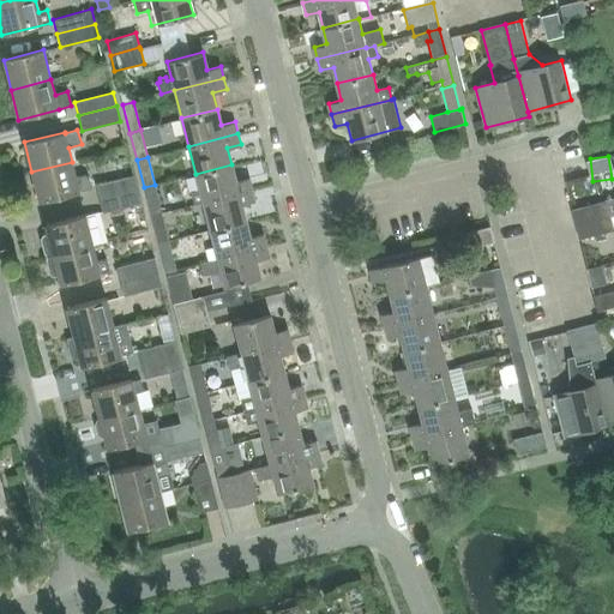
[(72,162),(31,172),(40,203),(79,192),(91,188),(89,179),(84,175),(76,179),(72,162)]
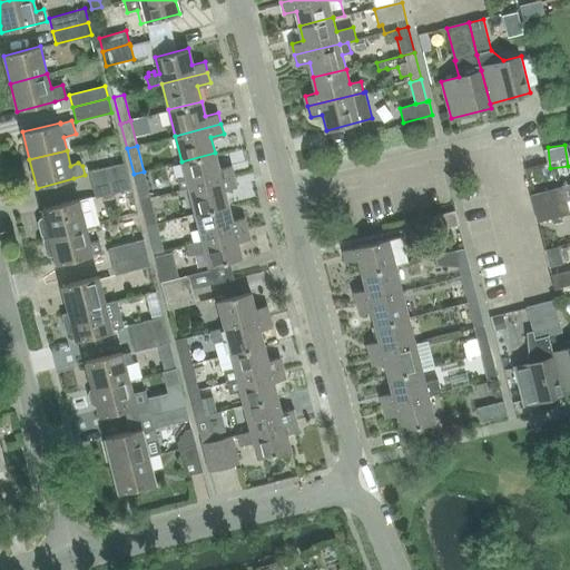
[(180,189),(188,187),(234,176),(231,165),(218,168),(215,153),(182,161),(185,177),(180,178),(179,177),(179,178),(177,179),(180,189)]
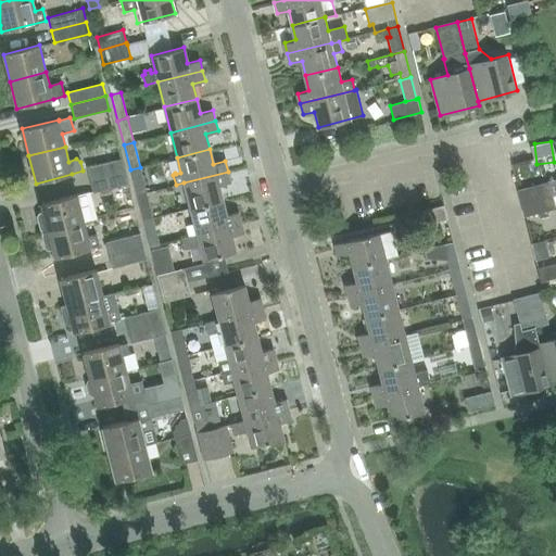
[(90,179),(124,171),(122,159),(87,168),(90,179)]
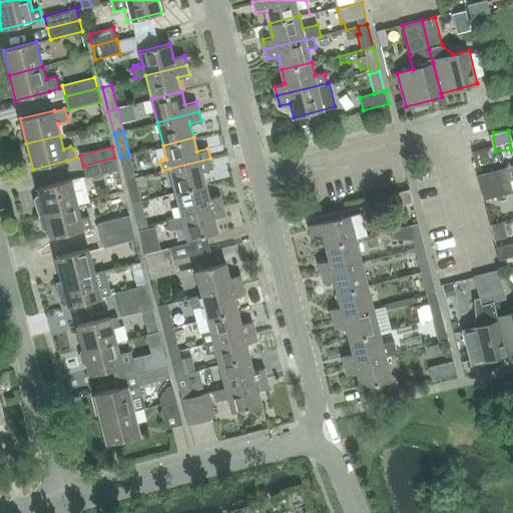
[(126,180),(135,177),(129,154),(120,156),(126,180)]
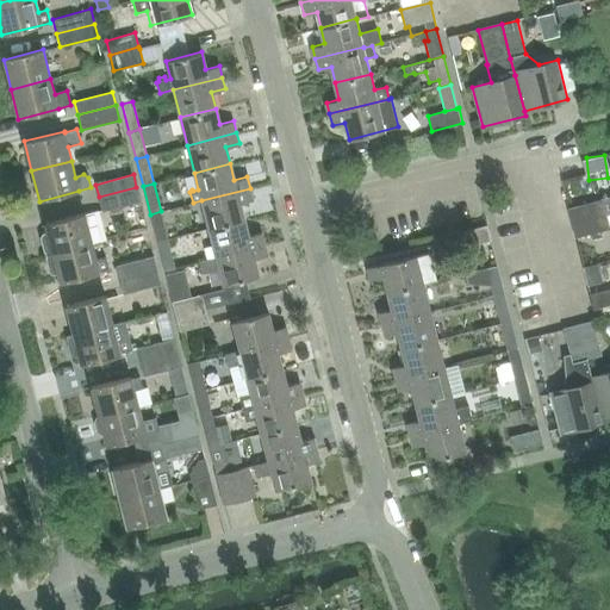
[(136,187),(99,197),(103,212),(141,201),(136,187)]
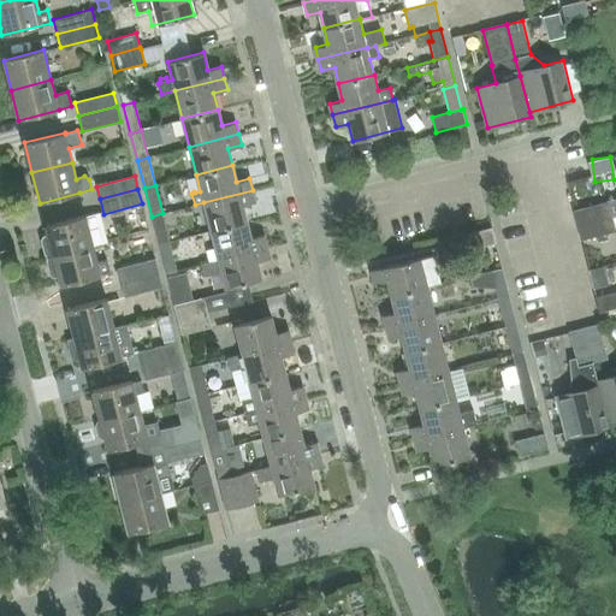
[(211,230),(247,221),(242,205),(255,201),(253,190),(203,202),(211,230)]
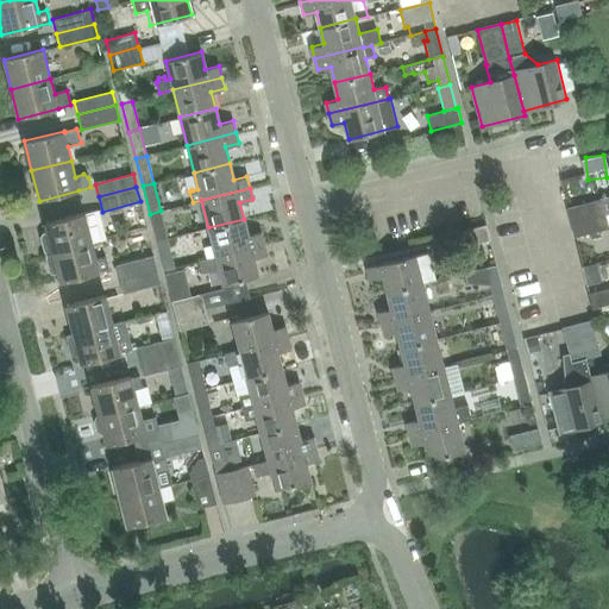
[(571,224),(606,214),(602,199),(566,208),(571,224)]
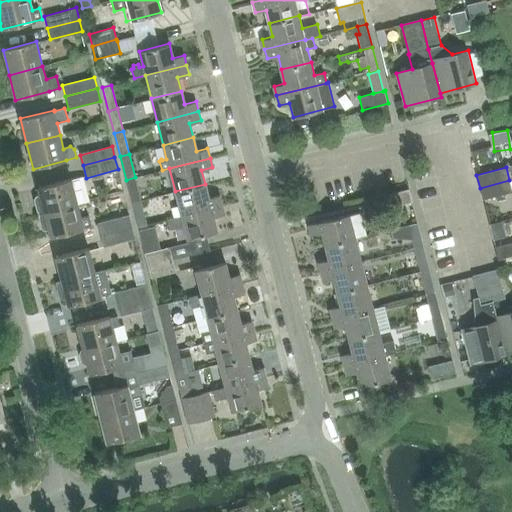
[(44,212),(78,204),(89,202),(83,177),(72,180),(71,179),(37,187),(44,212)]
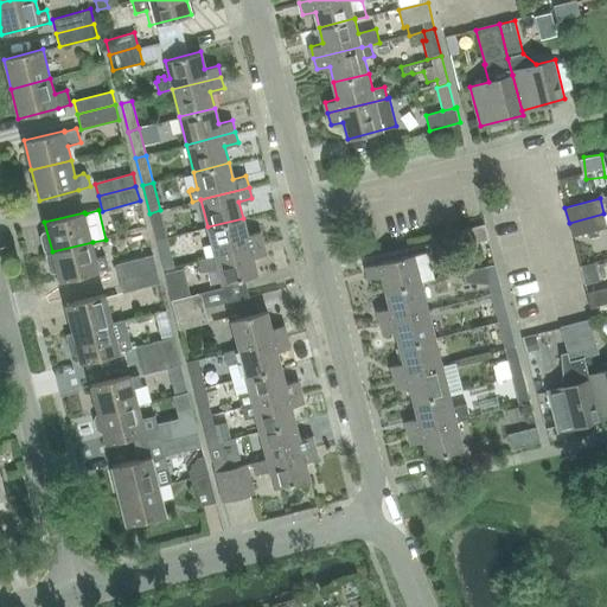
[(155,241),(166,237),(160,210),(149,213),(155,241)]
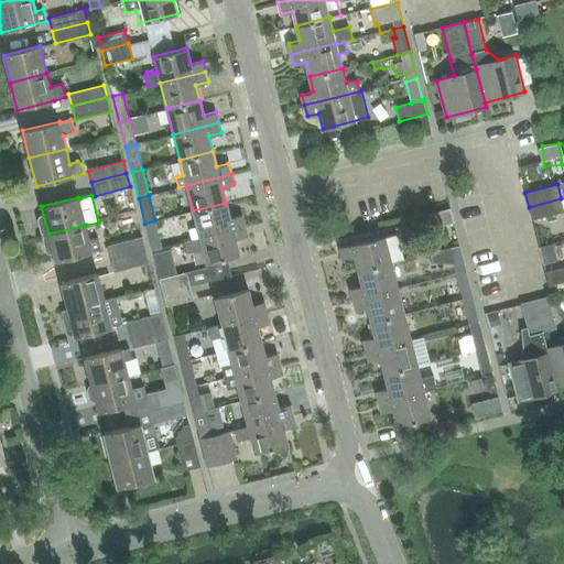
[(563,209),(561,198),(529,207),(532,220),(563,212),(563,209)]
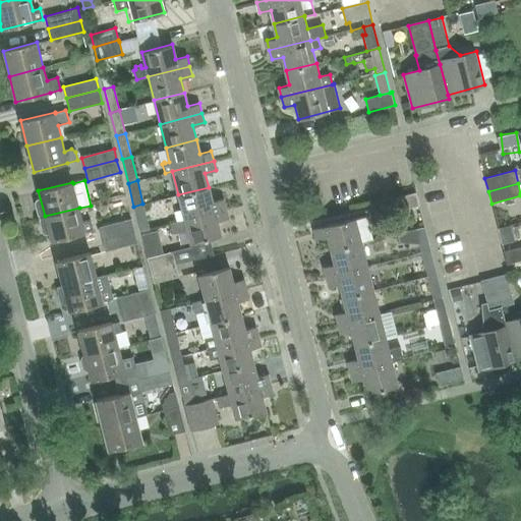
[(176,221),(183,219),(225,208),(223,198),(212,201),(209,187),(178,194),(181,210),(174,212),(176,221)]
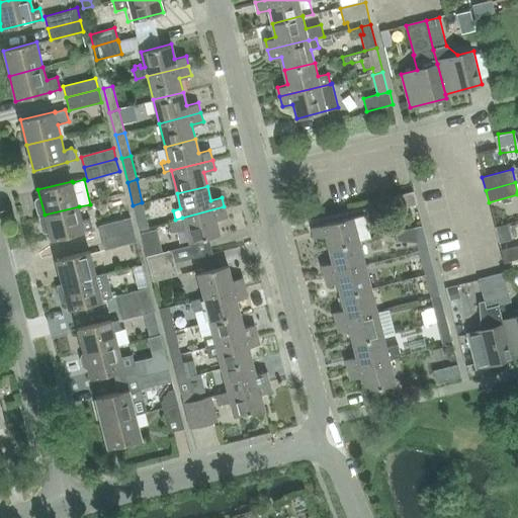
[(414,192),(413,192),(390,197),(393,210),(417,205),(414,192)]
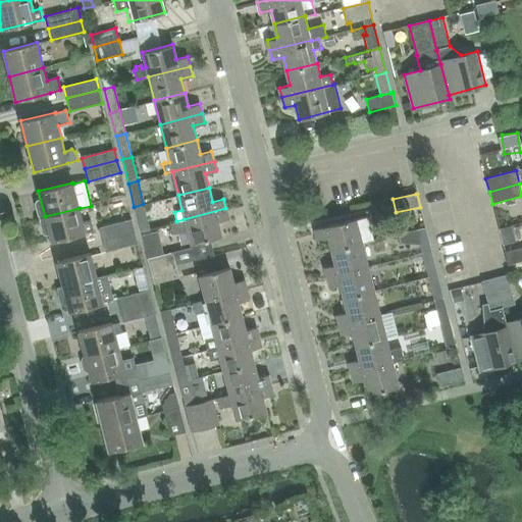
[(143,204),(134,207),(141,230),(159,225),(157,218),(148,221),(143,204)]
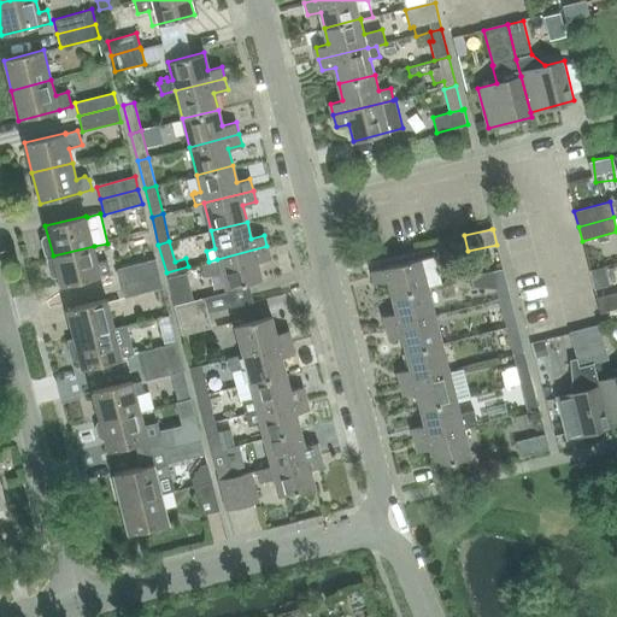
[(94,246),(53,256),(60,286),(110,274),(106,260),(98,263),(94,246)]
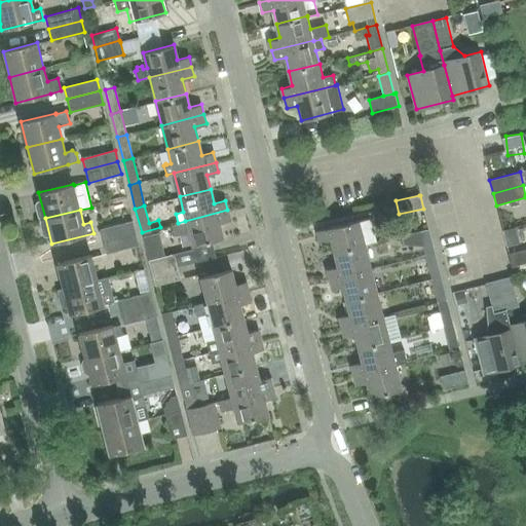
[(227,210),(185,221),(192,246),(223,237),(219,223),(230,220),(227,210)]
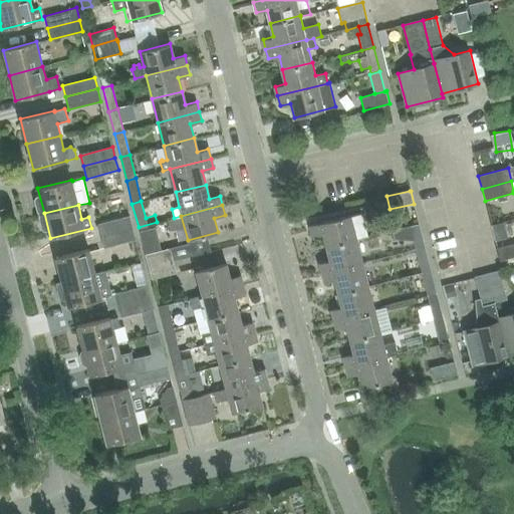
[(326,247),(357,239),(367,237),(361,213),(309,226),(311,236),(322,233),(326,247)]
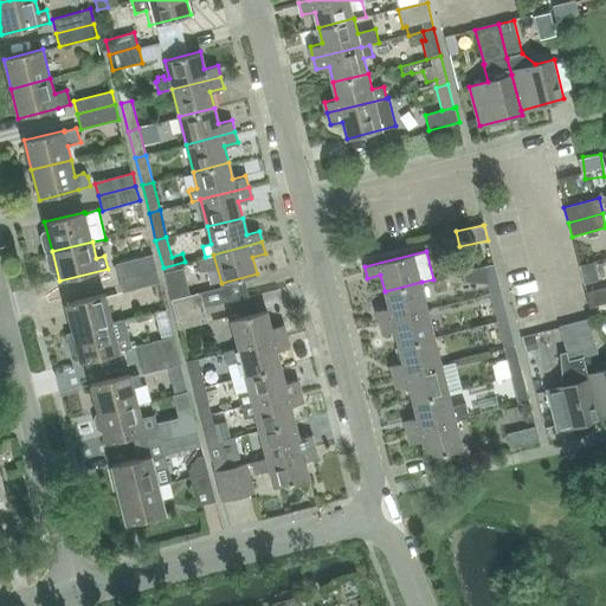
[(118,278),(156,269),(153,255),(115,264),(118,278)]
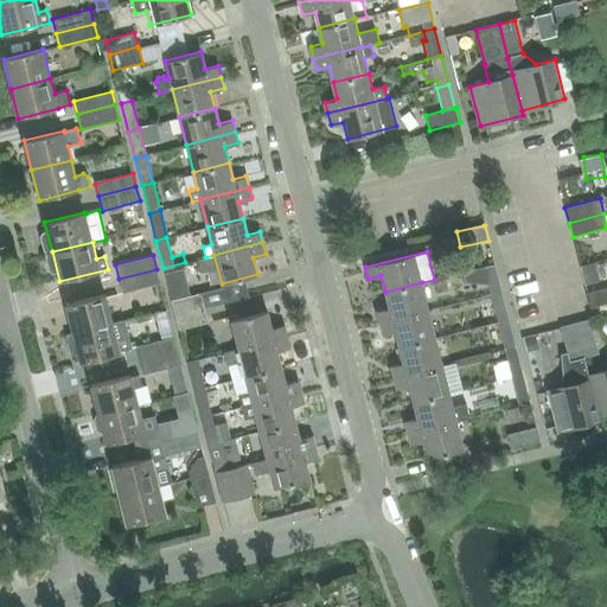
[(491,295),(502,292),(494,264),(484,267),(491,295)]
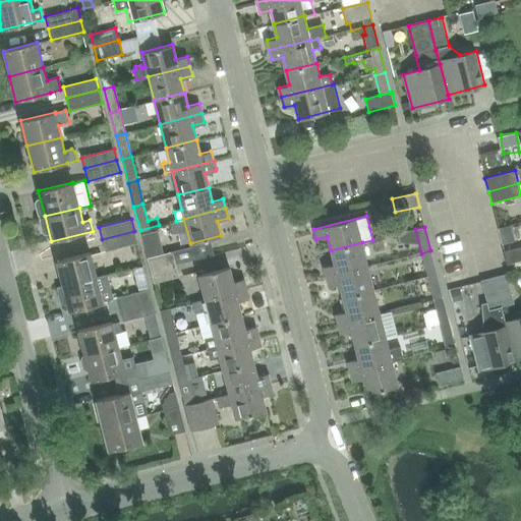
[(134,231),(102,239),(105,251),(137,243),(134,231)]
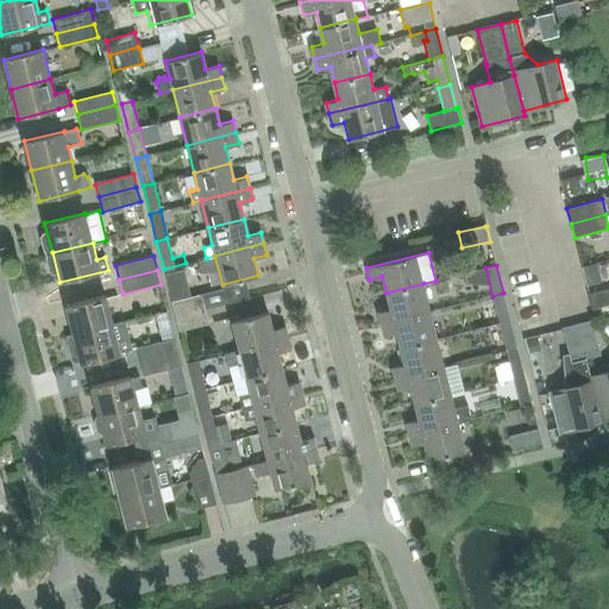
[(380,324),(431,312),(424,283),(387,293),(390,308),(377,312),(380,324)]
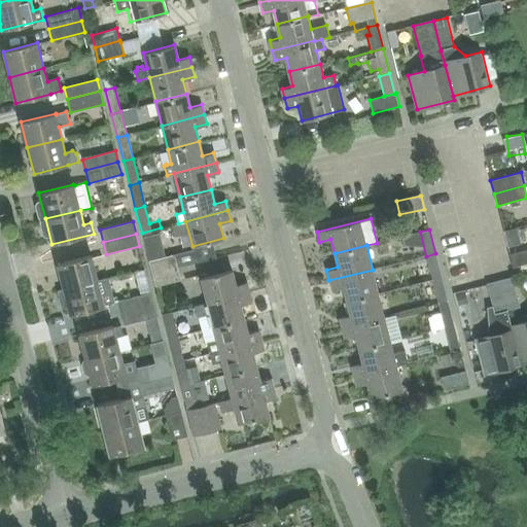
[(513,268),(526,264),(526,249),(510,254),(513,268)]
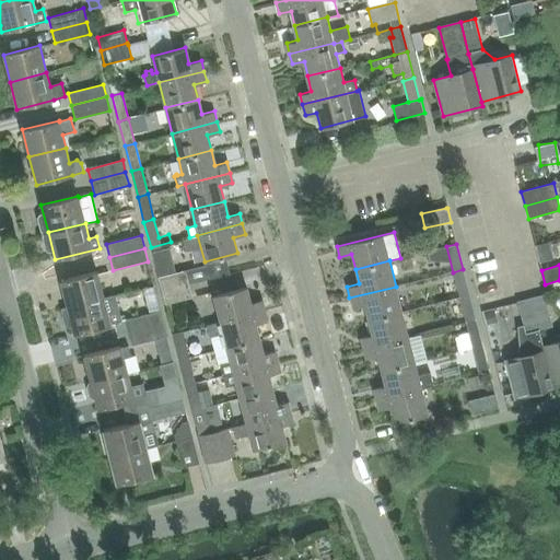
[(459,298),(469,294),(463,269),(453,272),(459,298)]
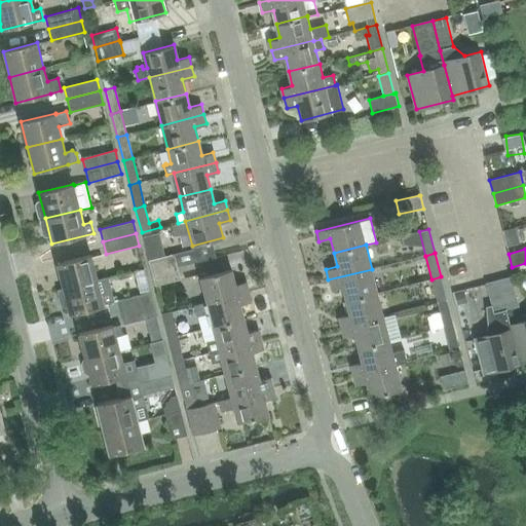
[(151,272),(177,265),(174,254),(148,260),(151,272)]
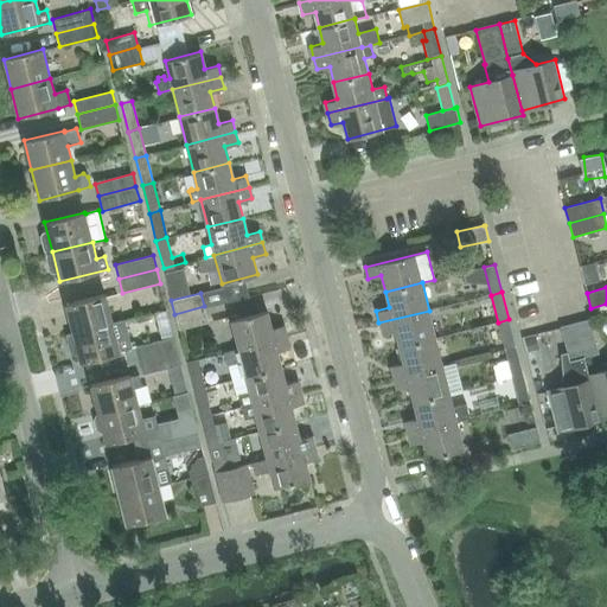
[(72,333),(113,324),(106,294),(65,305),(72,333)]
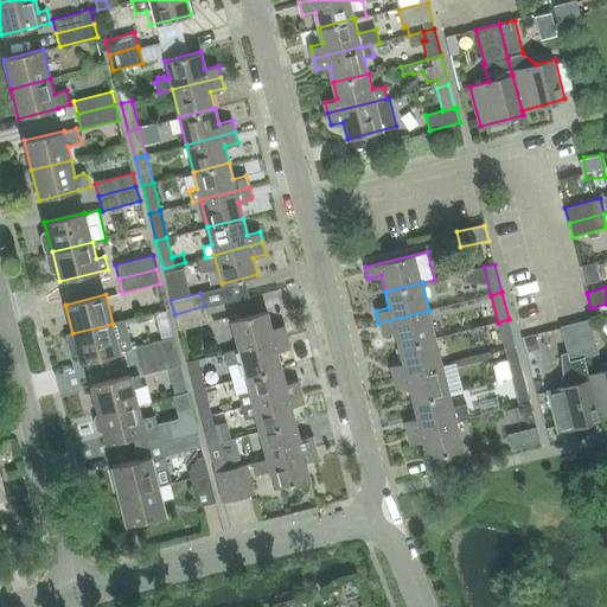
[(204,306),(174,314),(179,330),(208,323),(204,306)]
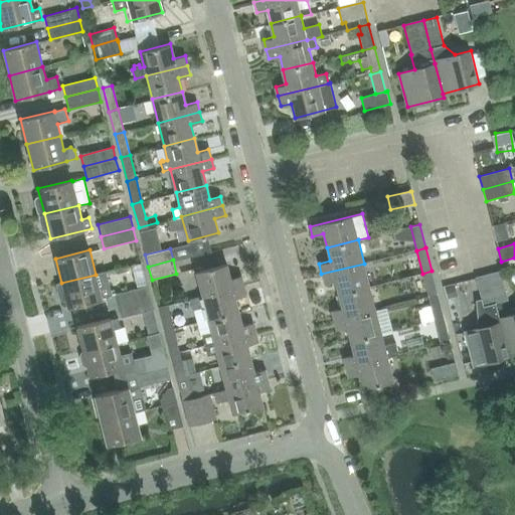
[(202,296),(243,286),(240,277),(230,279),(226,264),(196,272),(202,296)]
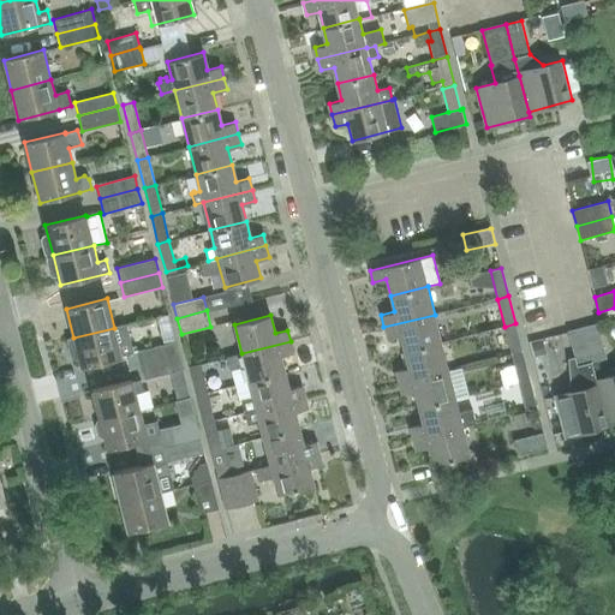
[(404,352),(442,342),(435,315),(383,327),(387,339),(400,335),(404,352)]
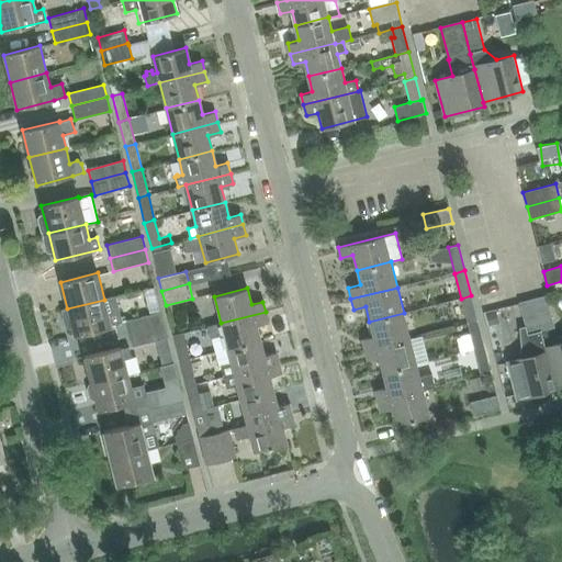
[(134,301),(153,301),(153,289),(134,289),(134,301)]
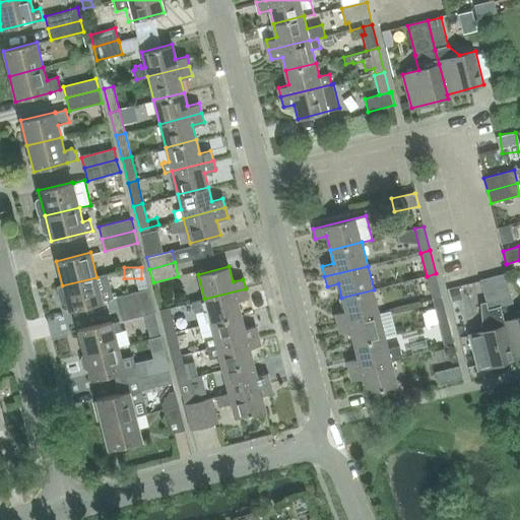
[(433,300),(442,298),(436,273),(427,276),(433,300)]
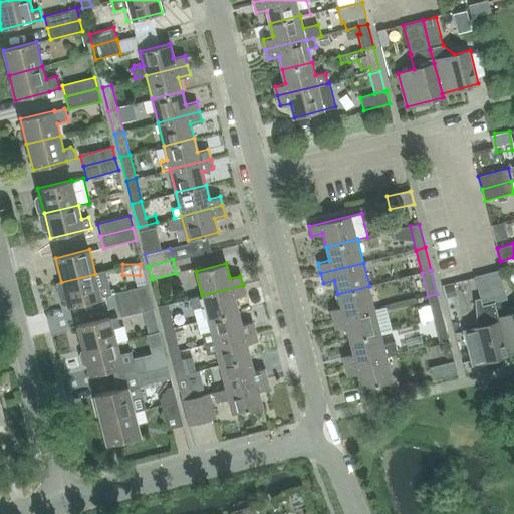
[(95,274),(61,282),(55,283),(59,299),(62,300),(66,299),(68,307),(102,298),(101,297),(112,294),(106,271),(95,274)]
